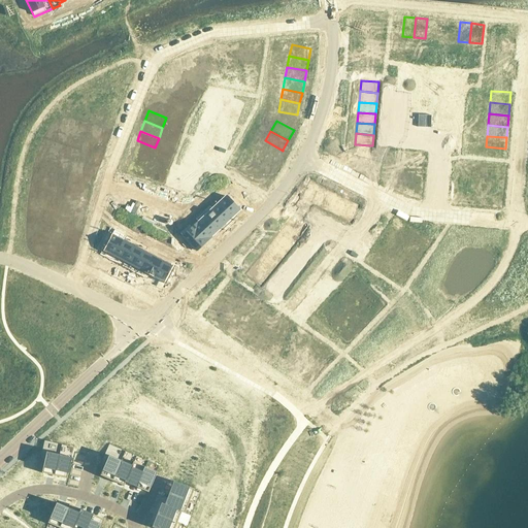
[(137,140),(133,151),(151,158),(155,147),(137,140)]
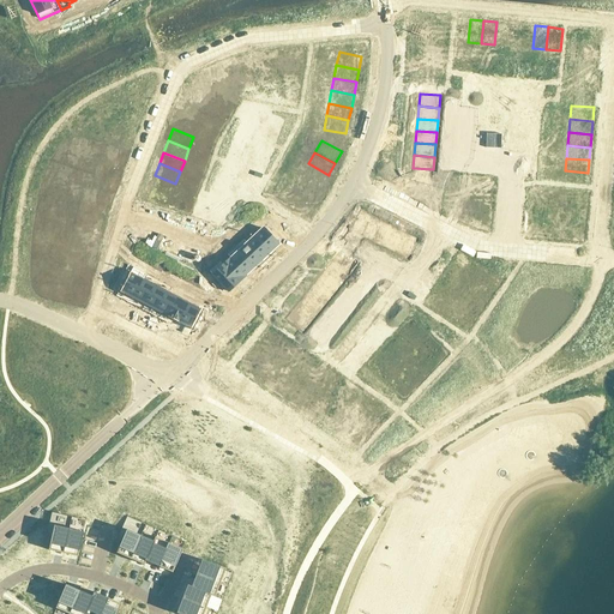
[(308,163),(302,174),(321,186),(329,175),(308,163)]
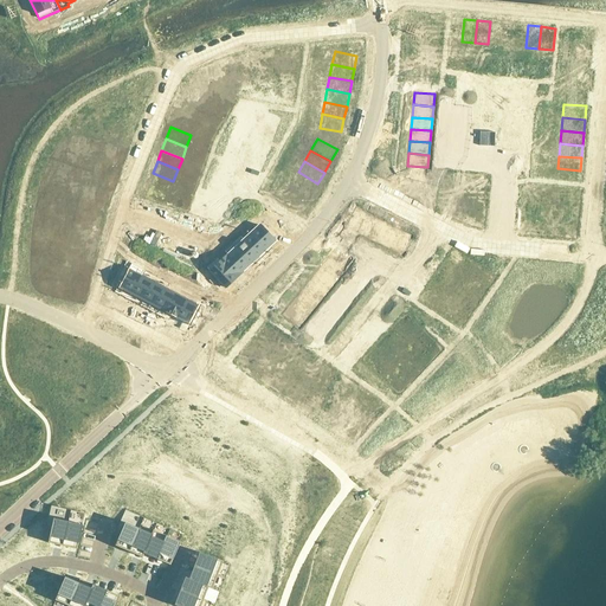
[(401,167),(399,194),(416,195),(418,169),(401,167)]
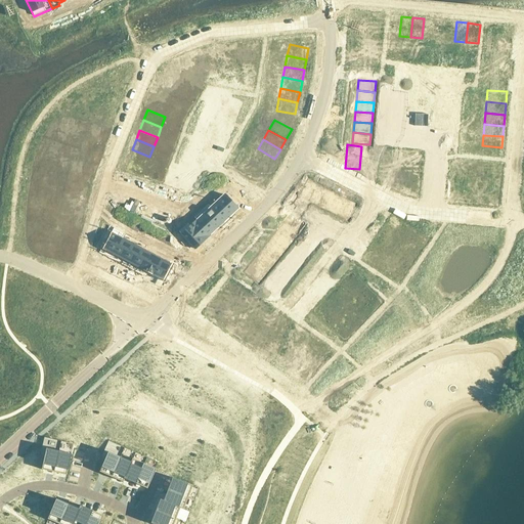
[(482,145),(481,158),(500,160),(501,147),(482,145)]
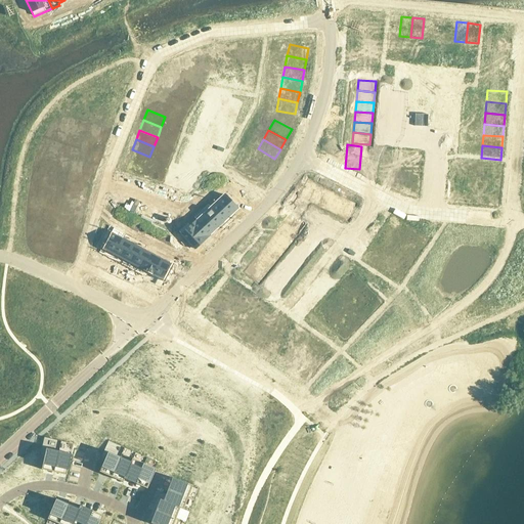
[(258,148),(252,159),(269,168),(274,159),(258,148)]
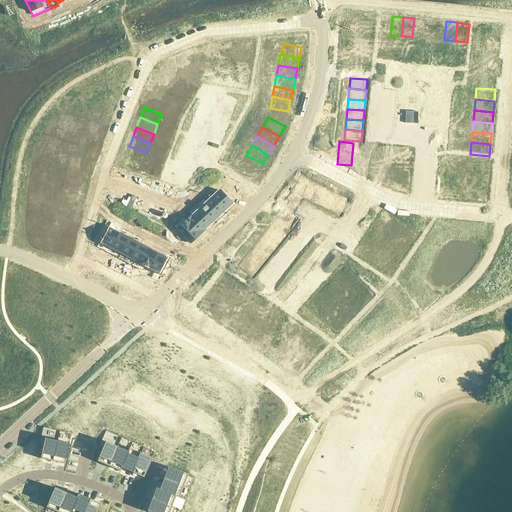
[(129,146),(125,155),(143,162),(146,153),(129,146)]
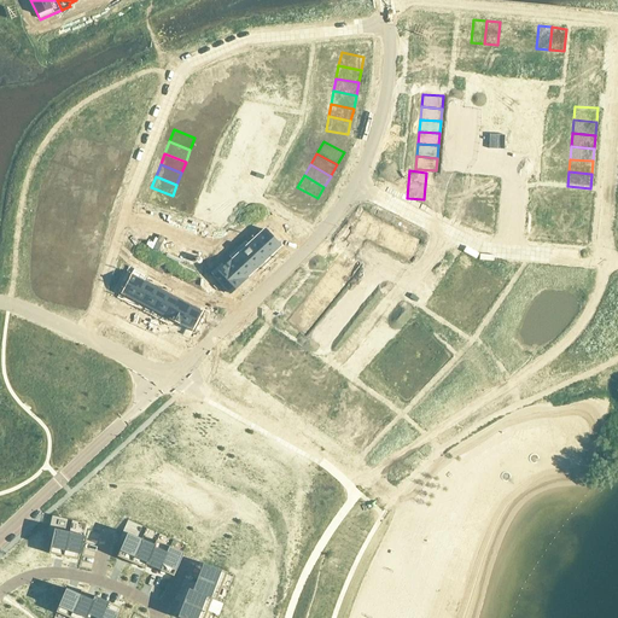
[(442,186),(441,200),(449,202),(450,193),(450,187),(442,186)]
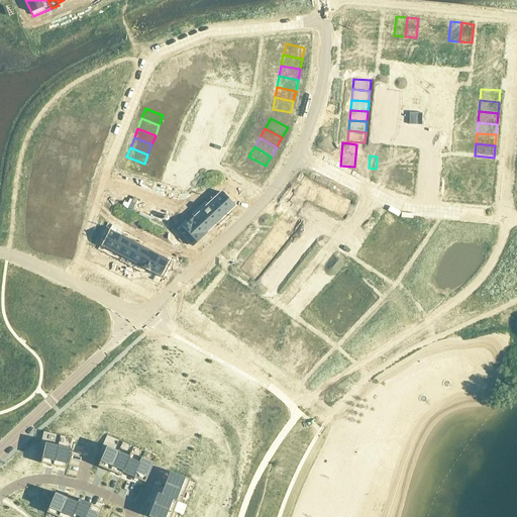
[(126,157),(122,167),(140,174),(144,164),(126,157)]
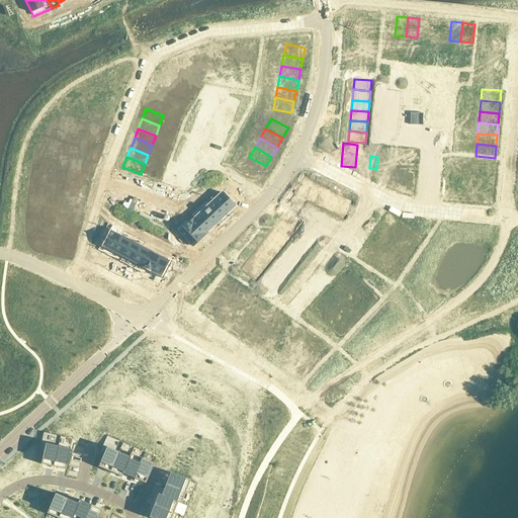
[(249,157),(244,166),(260,176),(266,166),(249,157)]
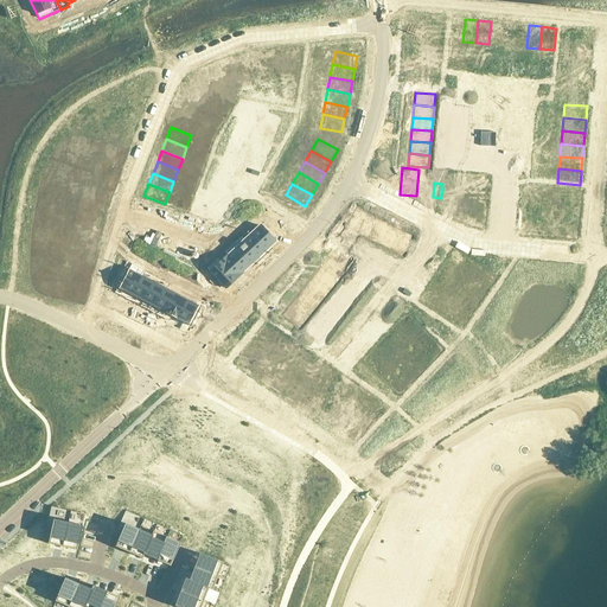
[(457,191),(454,213),(465,215),(467,192),(457,191)]
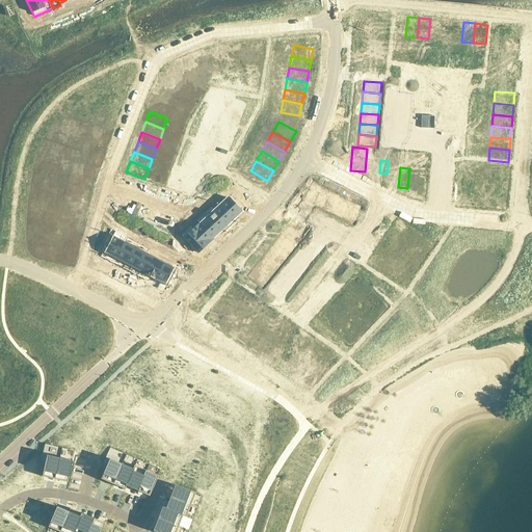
[(409,168),(407,188),(417,188),(419,169),(409,168)]
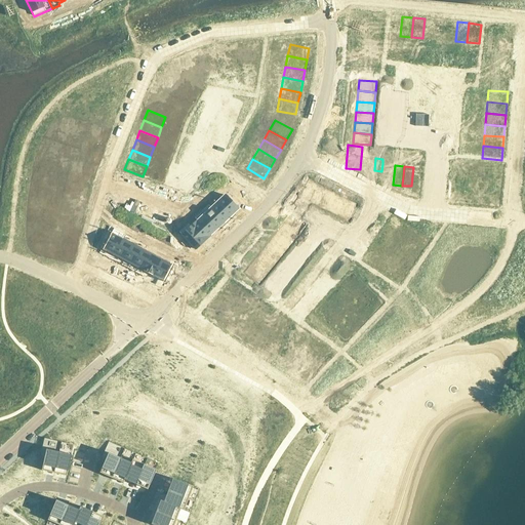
[(413,167),(411,186),(420,187),(422,168),(413,167)]
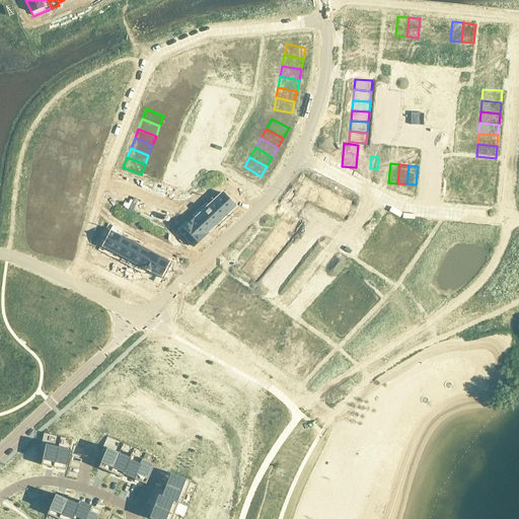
[(244,166),(238,176),(255,186),(261,176),(244,166)]
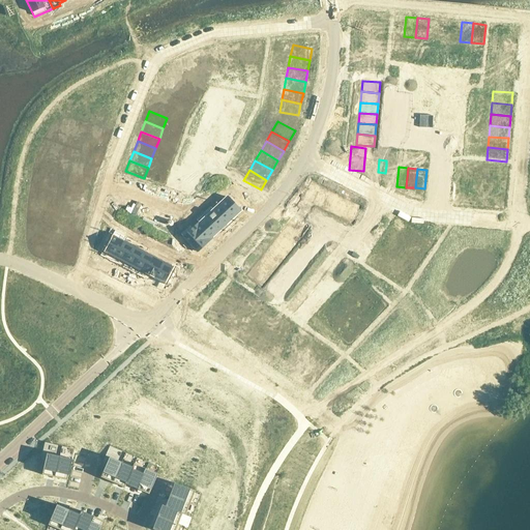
[(451,181),(449,200),(462,201),(464,182),(451,181)]
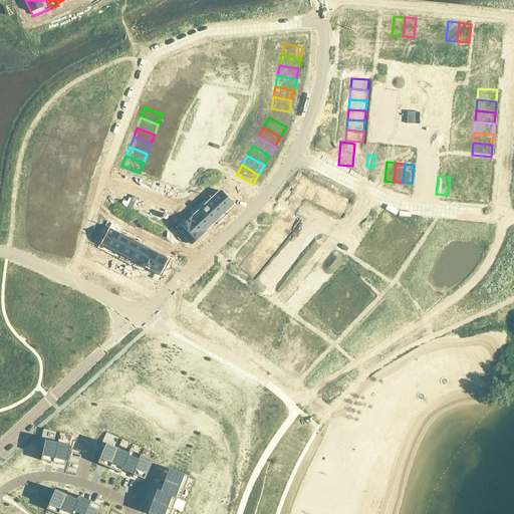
[(302,177),(294,193),(303,197),(311,182),(302,177)]
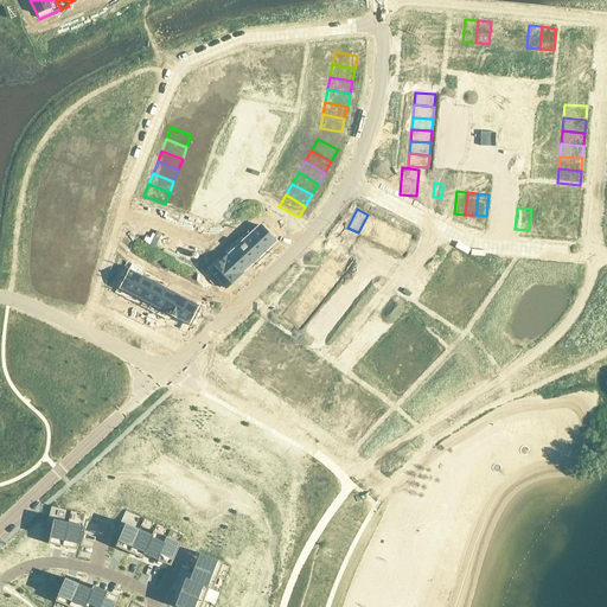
[(531,209),(529,230),(542,231),(543,210),(531,209)]
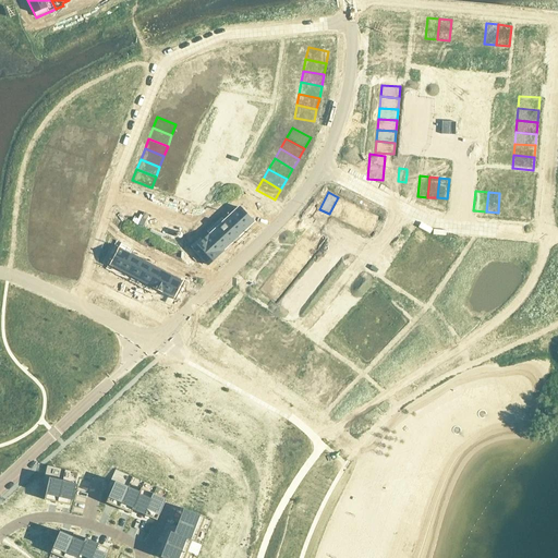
[(499,193),(498,213),(509,214),(511,194),(499,193)]
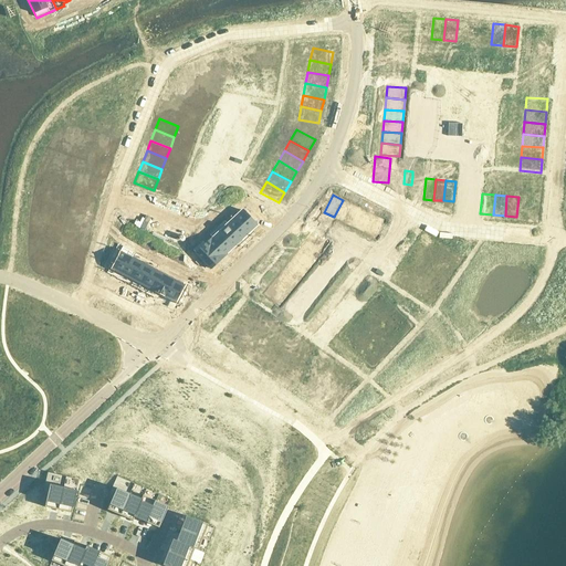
[(519,197),(516,217),(528,218),(531,198),(519,197)]
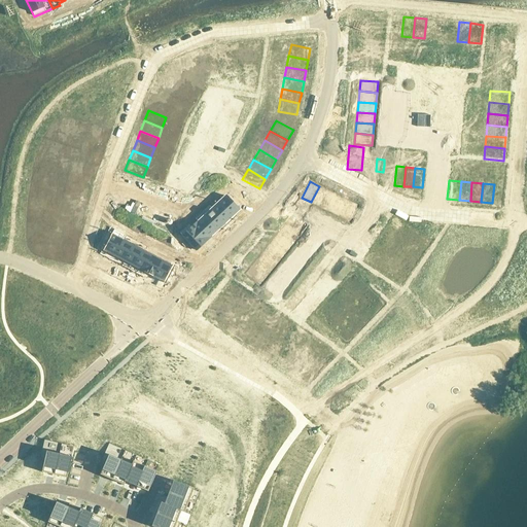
[(494,184),(492,203),(504,204),(506,185),(494,184)]
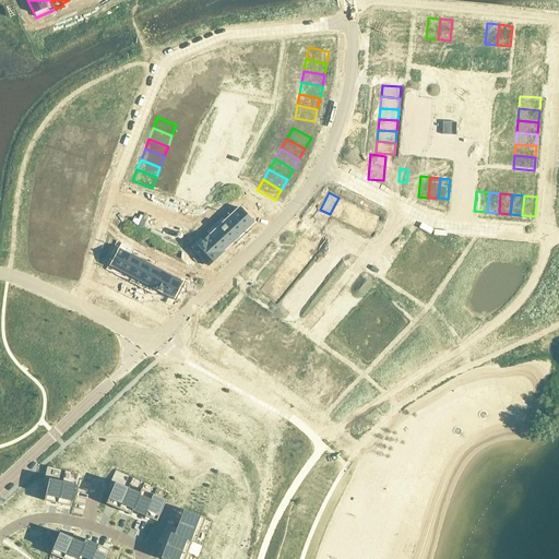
[(339,198),(330,214),(340,219),(348,203),(339,198)]
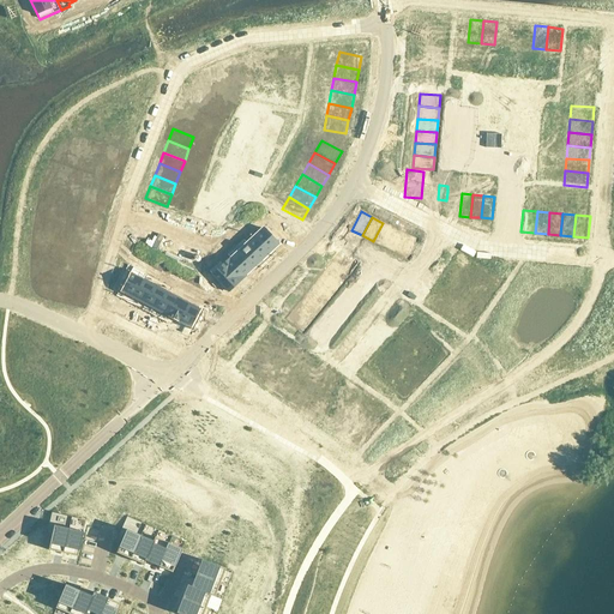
[(383,223),(373,241),(385,247),(393,228),(383,223)]
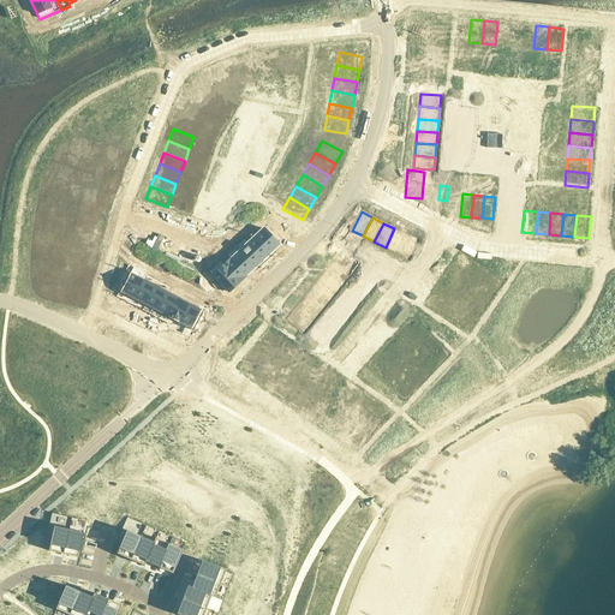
[(394,228),(386,248),(396,252),(405,234),(394,228)]
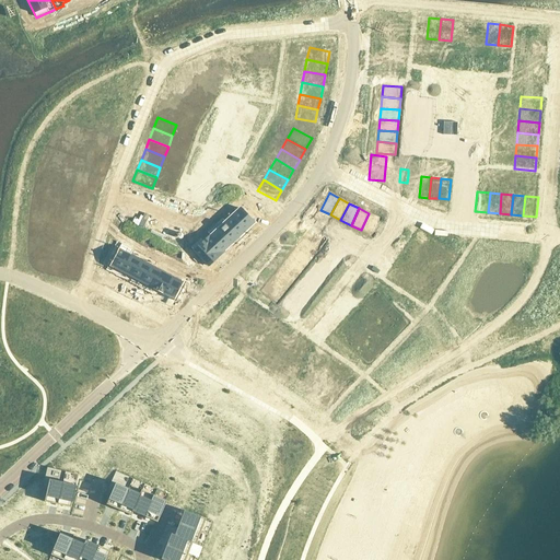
[(240,209),(232,216),(246,231),(254,223),(240,209)]
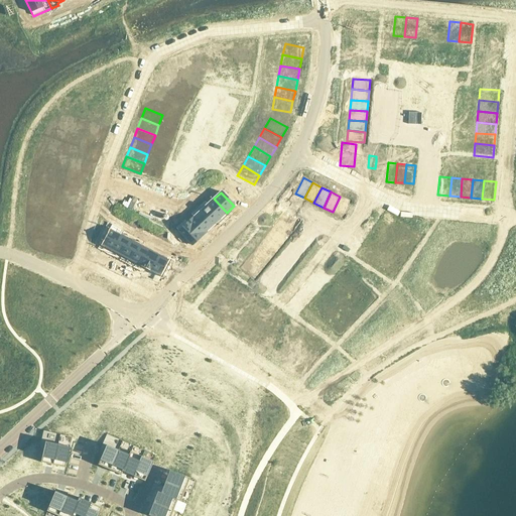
[(340,197),(333,212),(342,217),(350,201),(340,197)]
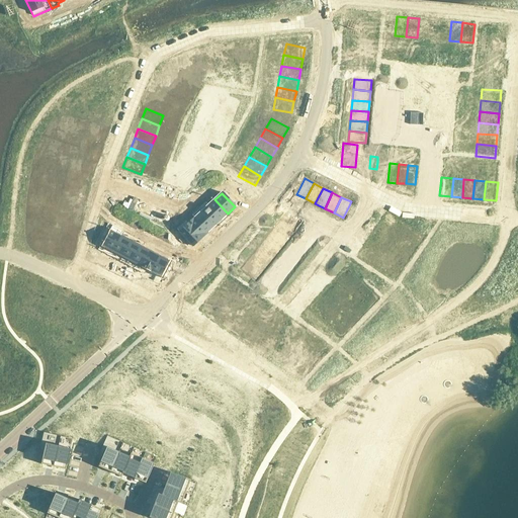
[(208,205),(221,220),(228,213),(214,199),(208,205)]
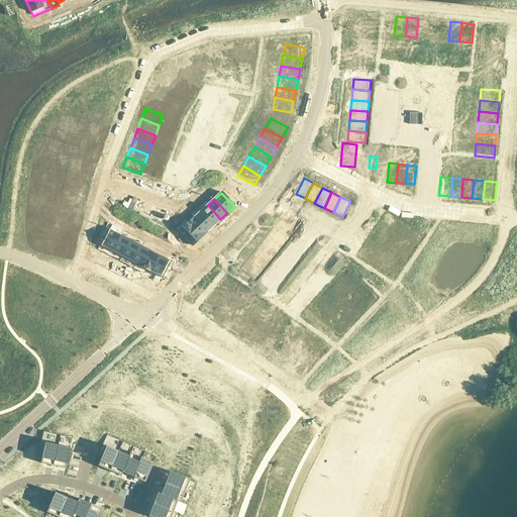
[(205,201),(198,208),(214,225),(220,219),(208,205),(205,201)]
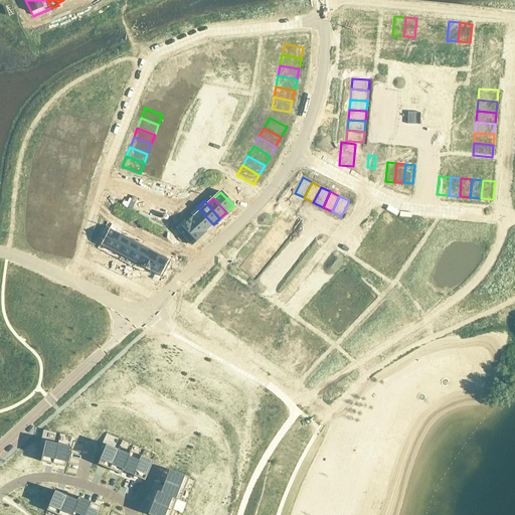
[(197,207),(190,213),(191,215),(192,215),(206,230),(213,224),(197,207)]
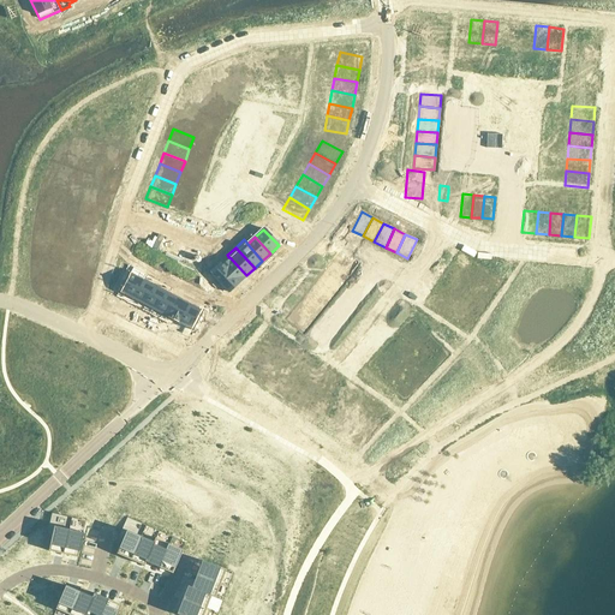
[(341,251),(333,262),(348,274),(357,264),(341,251)]
